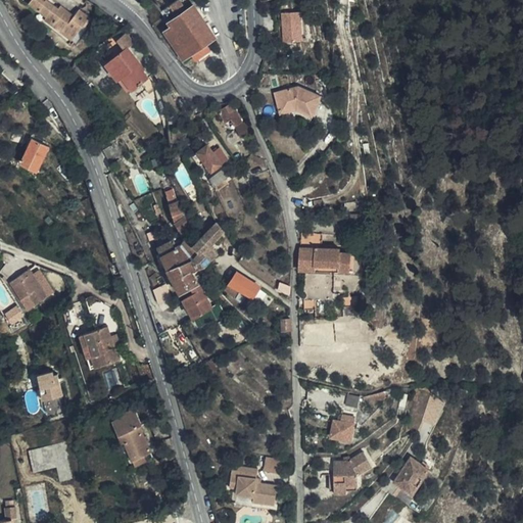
[(45,0),(45,1),(43,0),(32,0),(30,3),(46,16),(45,19),(73,40),(84,26),(87,28),(92,19),(80,9),(75,16),(61,5),(58,9),(47,0),(45,0)]
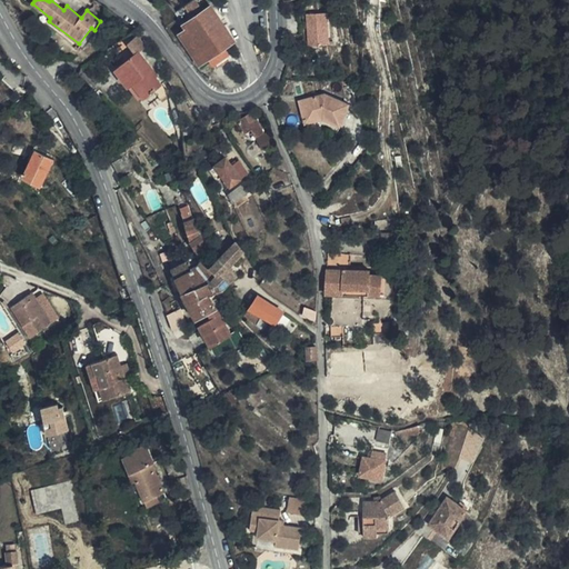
[(235,41),(211,6),(183,25),(186,29),(179,33),(200,65),(235,41)]
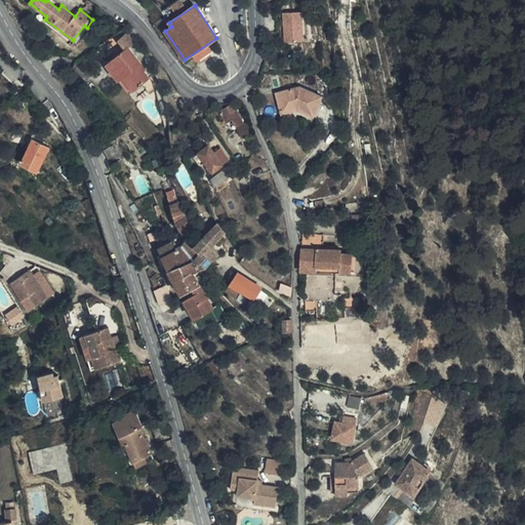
[(281,12),(285,41),(305,39),(300,9),(281,12)]
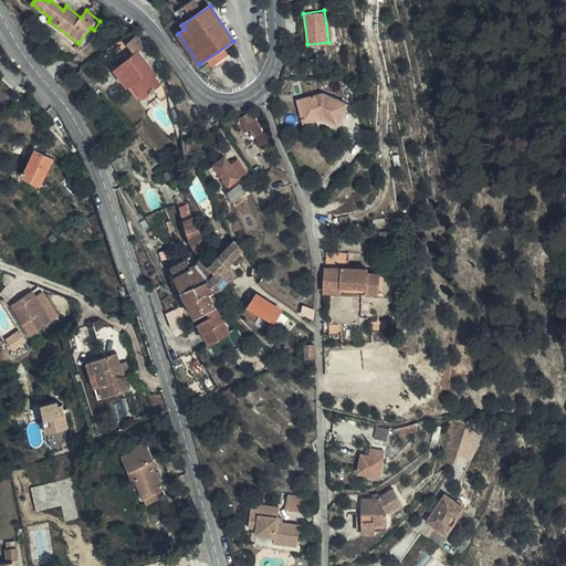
[(264,29),(261,12),(250,14),(253,32),(264,29)]
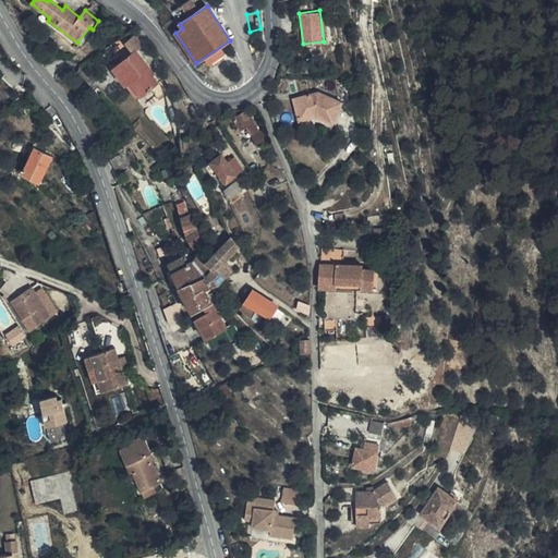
[(144,46),(134,34),(125,43),(133,52),(136,50),(137,51),(144,46)]
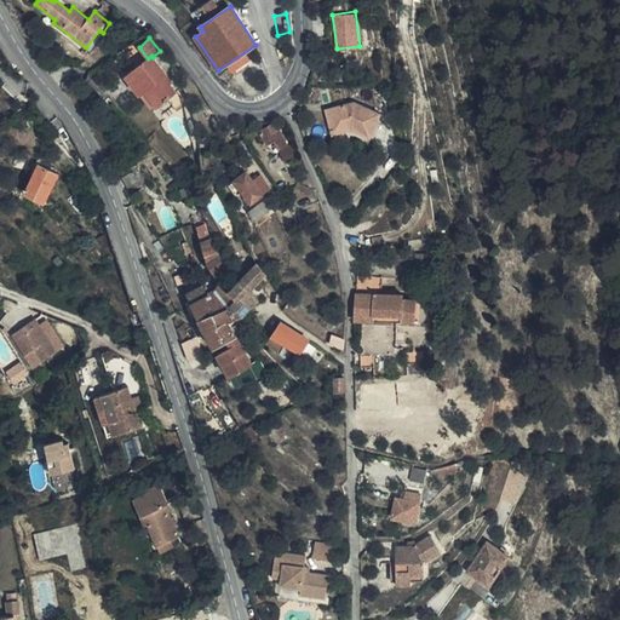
[(151,56),(148,58),(126,74),(141,95),(145,91),(158,107),(168,98),(177,92),(170,82),(164,76),(166,75),(153,57),(151,56)]
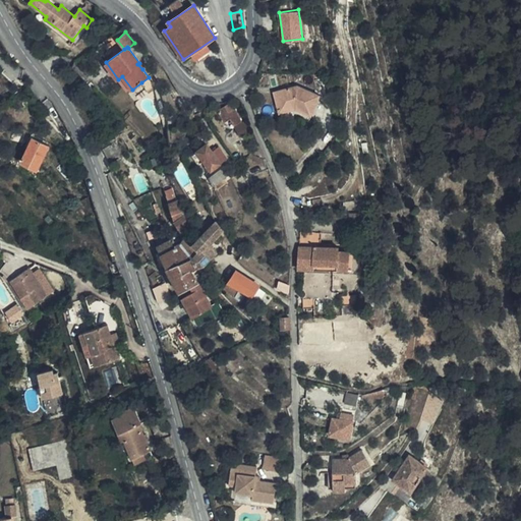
[(155,87),(149,77),(141,82),(149,92),(155,87)]
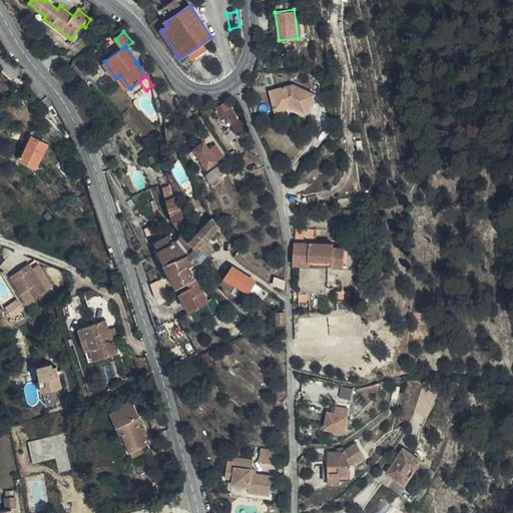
[(302,119),(313,93),(293,85),(269,91),(276,118),(290,114),(302,119)]
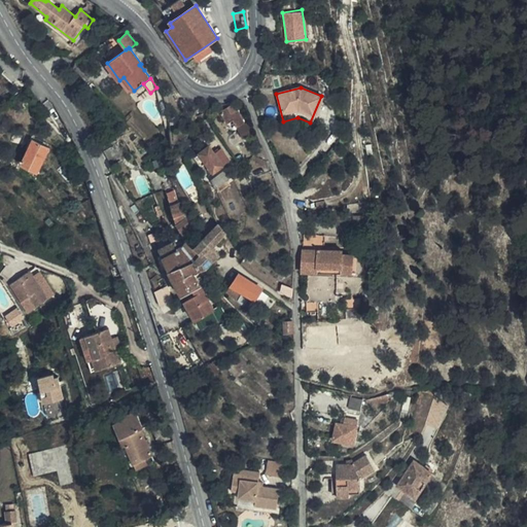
[(243,123),(238,110),(234,111),(232,107),(221,112),(227,123),(233,119),(237,127),(243,123)]
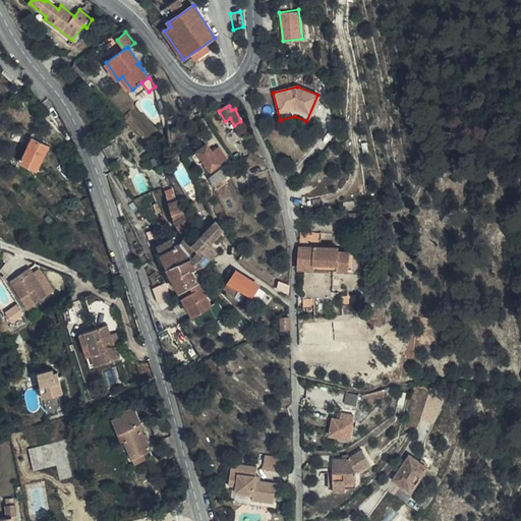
[(33,138),(32,140),(20,162),(37,170),(44,156),(49,147),(33,138)]
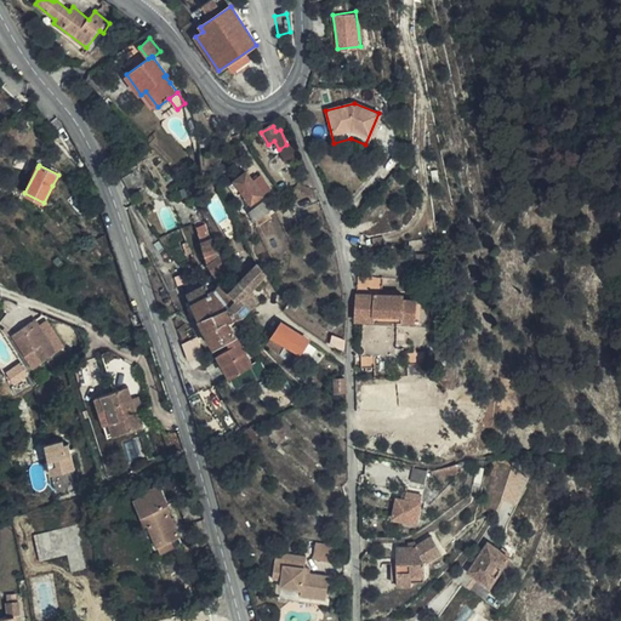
[(271,189),(261,175),(254,181),(248,171),(238,177),(235,175),(233,177),(235,180),(228,184),(237,195),(243,191),(251,203),(271,189)]
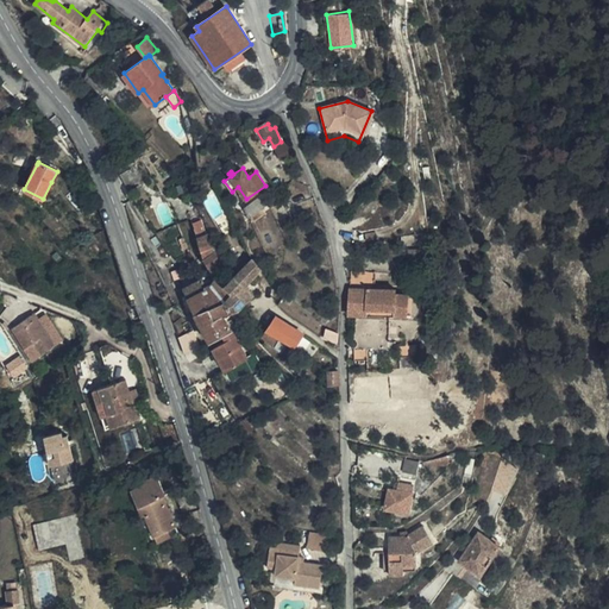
[(205,171),(198,173),(198,179),(206,179),(206,180),(213,179),(212,169),(205,170),(205,171)]
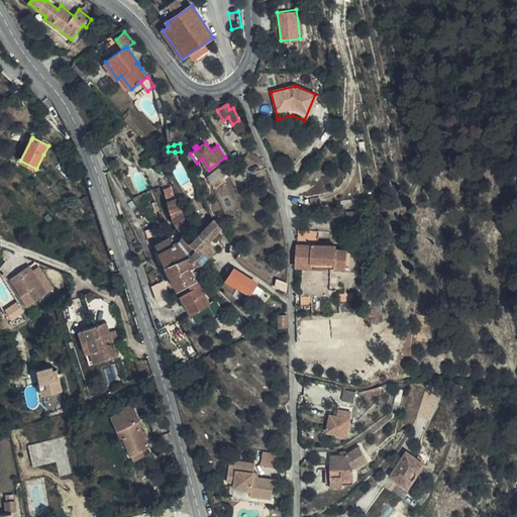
[(151,160),(149,154),(139,159),(142,164),(151,160)]
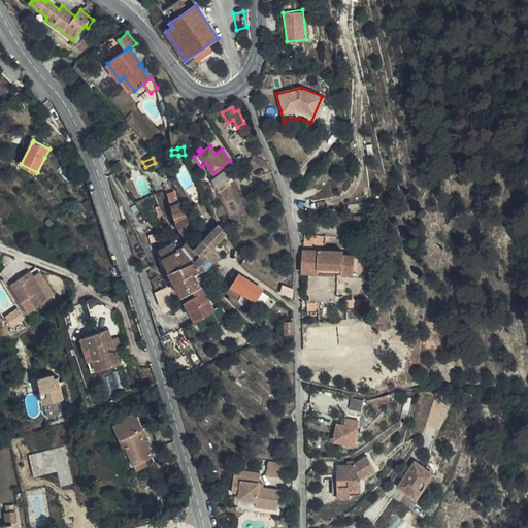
[(165,164),(163,158),(157,162),(159,167),(165,164)]
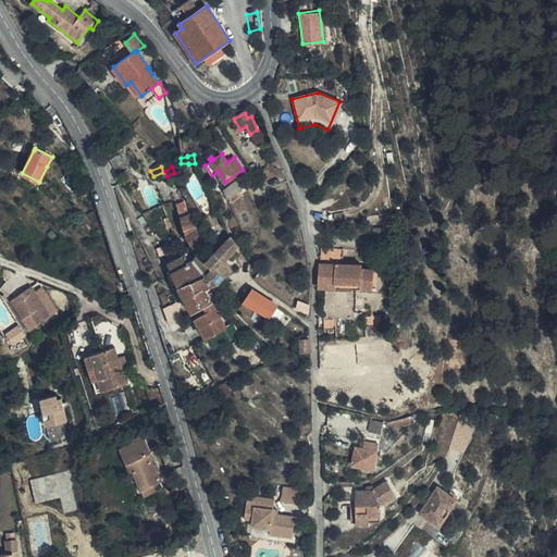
[(39,182),(22,173),(21,177),(37,186),(39,182)]
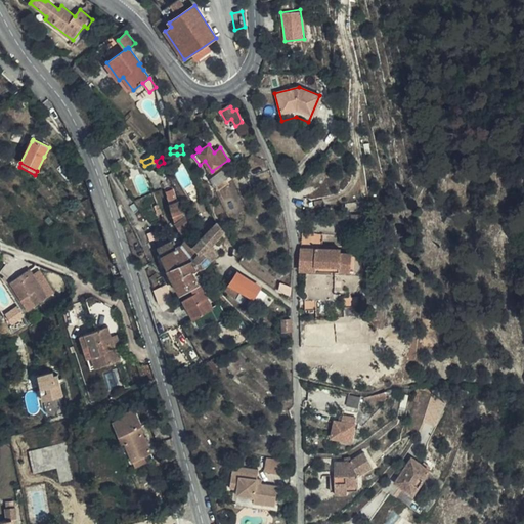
[(219,189),(228,183),(224,179),(231,174),(226,167),(211,177),(219,189)]
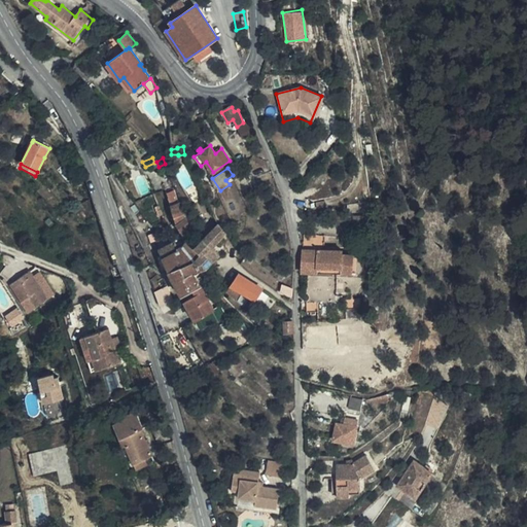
[(196,226),(187,212),(184,213),(179,202),(173,205),(171,207),(175,220),(176,223),(177,226),(178,229),(179,232),(180,234),(183,235),(196,226)]
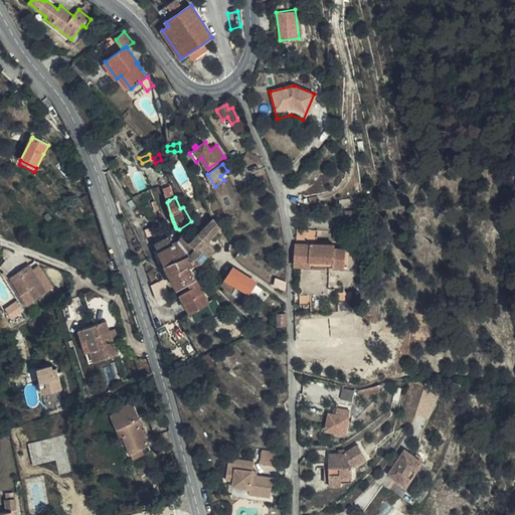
[(353,225),(353,213),(343,214),(343,226),(353,225)]
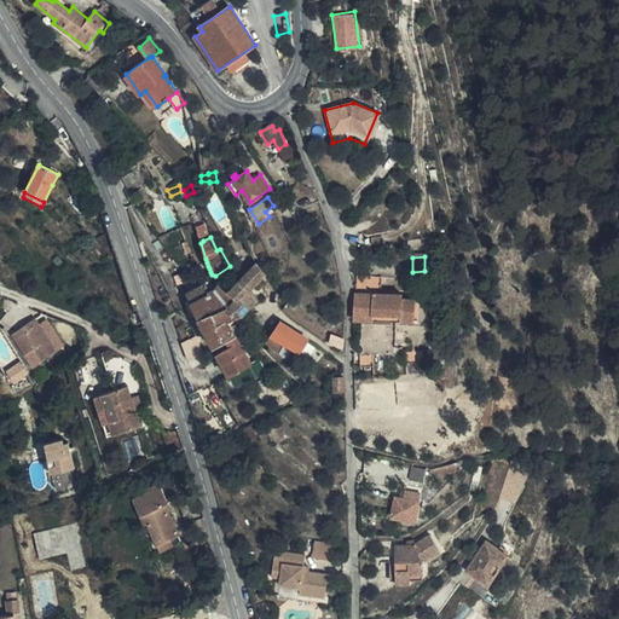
[(260,279),(265,273),(266,272),(258,262),(256,264),(250,268),(250,270),(260,279)]
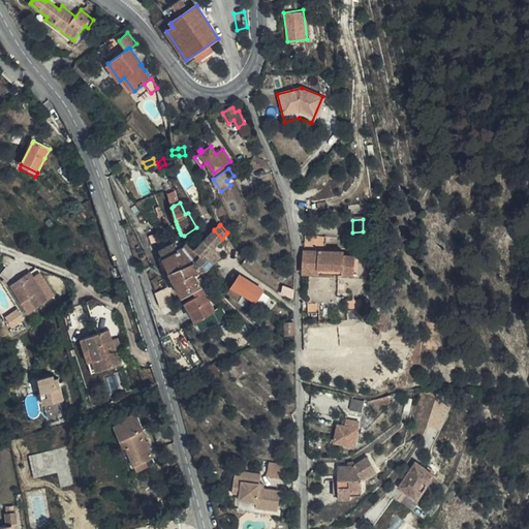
[(201,235),(208,229),(204,225),(198,230),(201,235)]
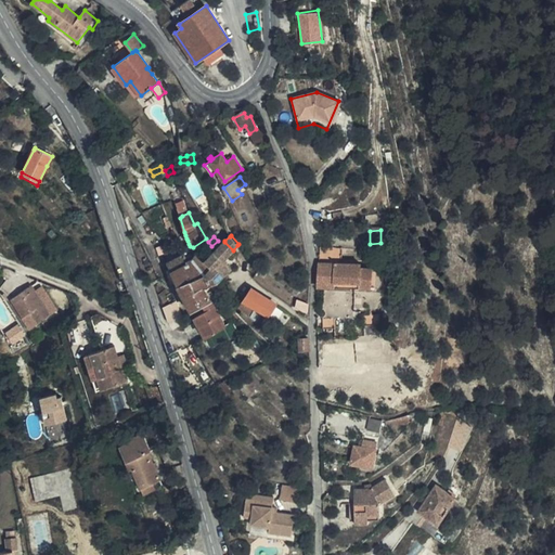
[(233,250),(224,242),(214,252),(223,260),(229,254),(233,250)]
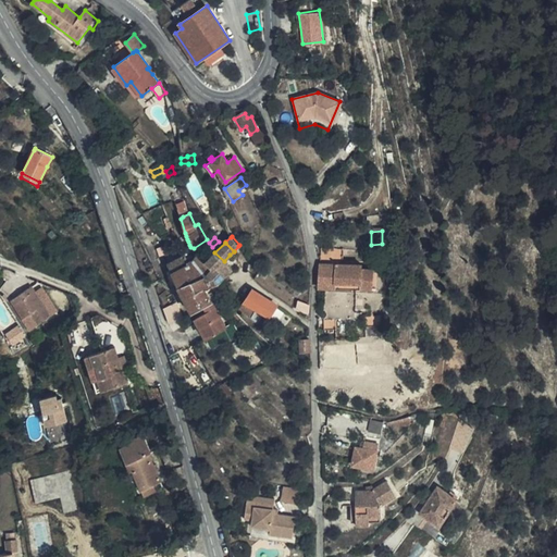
[(207,260),(214,252),(211,248),(202,257),(207,260)]
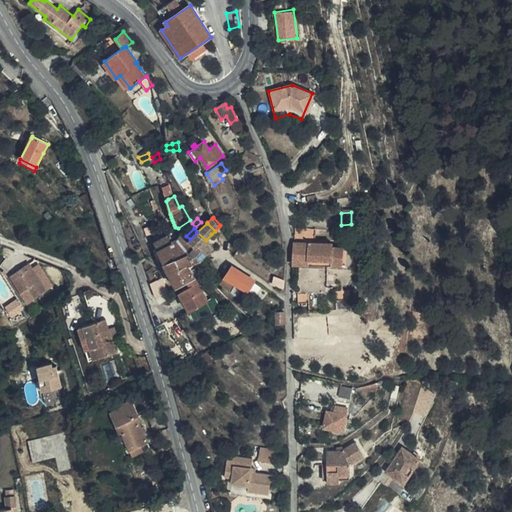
[(293,229),(292,243),(313,243),(313,230),(293,229)]
